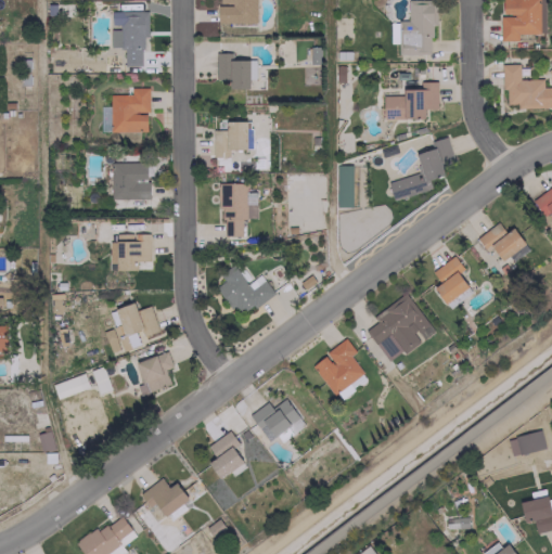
[(259,23),(258,0),(221,0),(222,5),(220,5),(220,24),(259,23)]
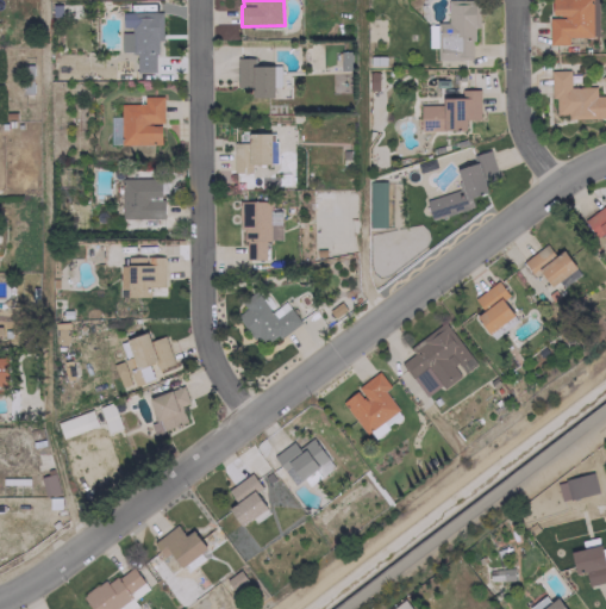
[(450,0),(450,24),(439,24),(439,61),(475,61),(475,28),(481,28),(481,0),(450,0)]
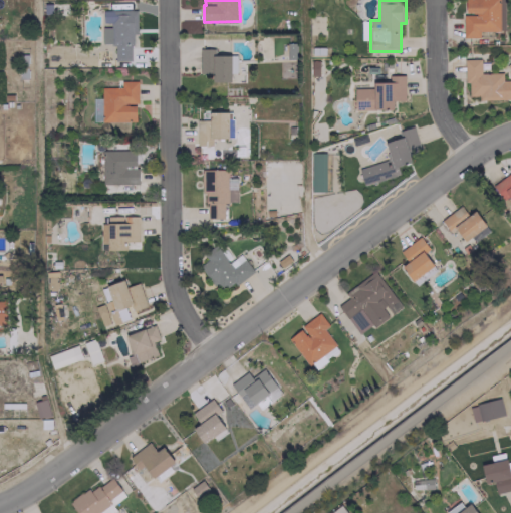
[(506,5),(501,5),(500,0),(474,0),(474,15),(465,16),(466,37),(482,37),(481,32),(506,31),(506,5)]
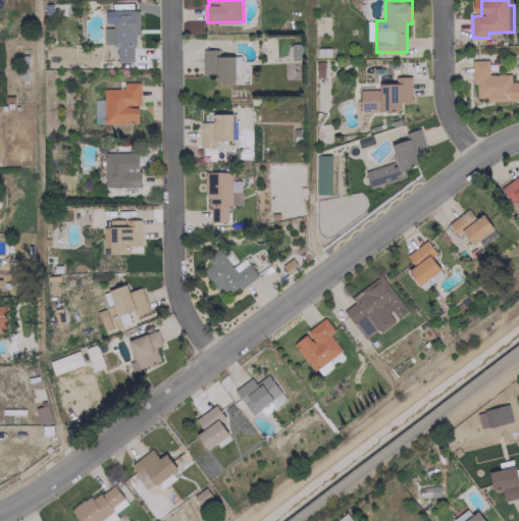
[(139,11),(107,11),(107,27),(105,27),(105,46),(119,46),(119,62),(139,62),(139,11)]
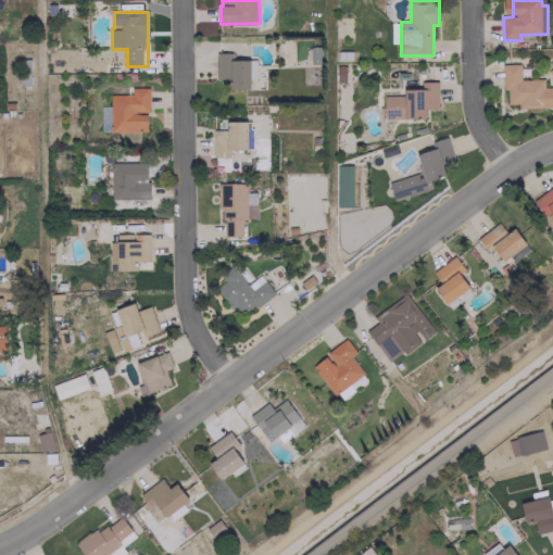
[(235,54),(218,54),(218,80),(233,80),(233,89),(252,88),(252,61),(235,61),(235,54)]
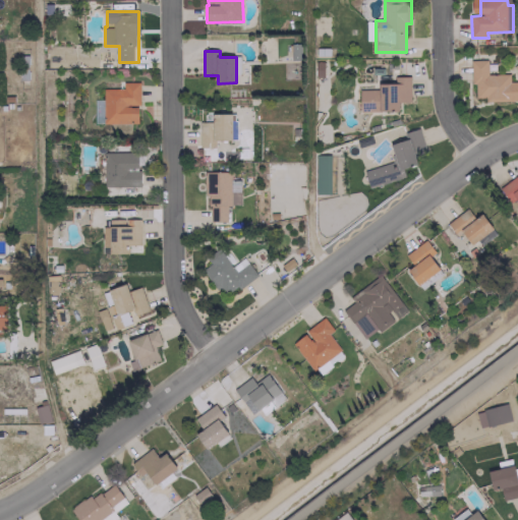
[(517,82),(511,83),(511,74),(488,75),(488,60),(474,61),(475,102),(517,101),(517,82)]
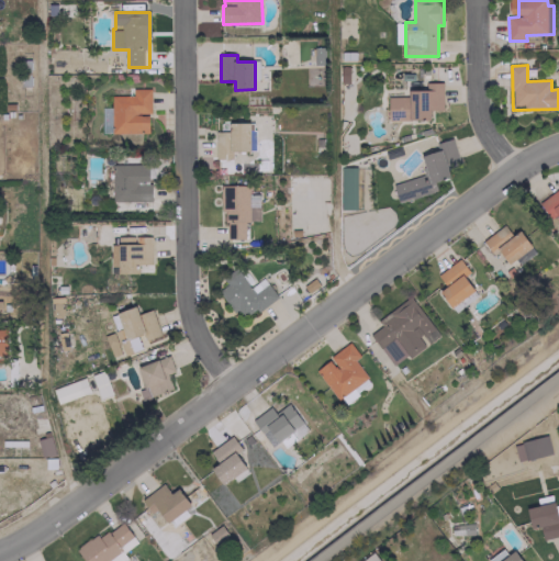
[(390,122),(433,121),(433,111),(445,111),(445,82),(427,83),(427,90),(410,91),(410,97),(389,98),(390,122)]
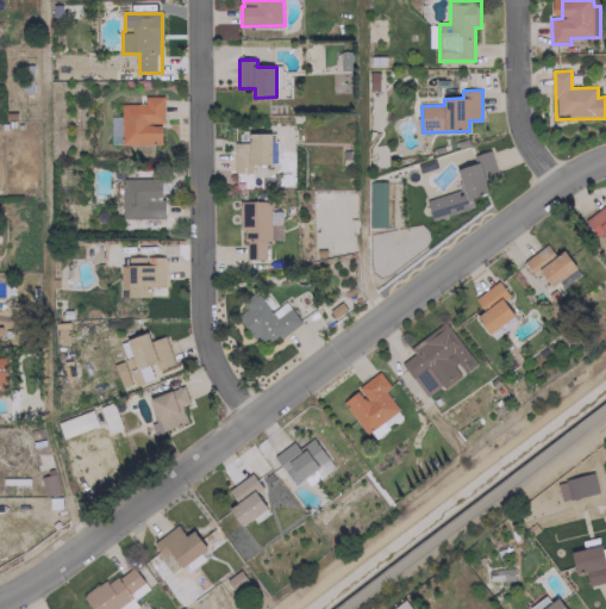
[(124,144),(163,144),(163,125),(166,125),(166,98),(147,98),(147,105),(123,106),(124,144)]
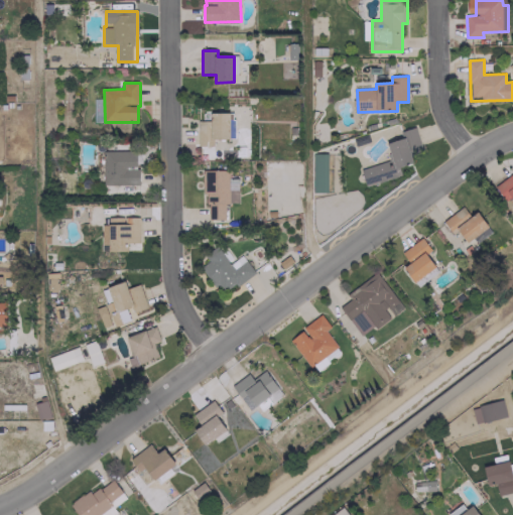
[(200,146),(215,146),(215,140),(232,139),(231,113),(213,113),(213,121),(200,121),(200,146)]
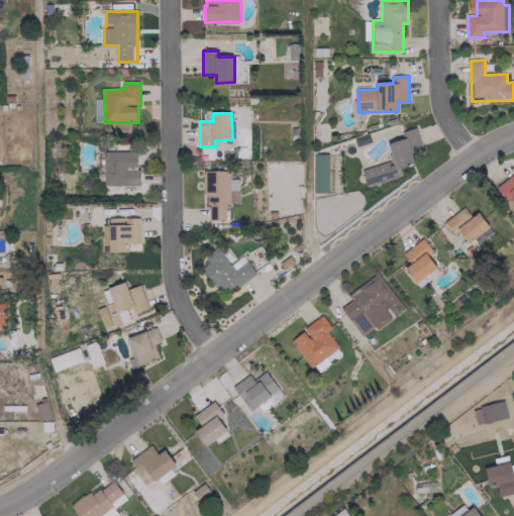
[(368,187),(404,177),(401,168),(415,164),(413,153),(424,150),(418,128),(403,132),(405,139),(389,143),(394,162),(364,170),(368,187)]
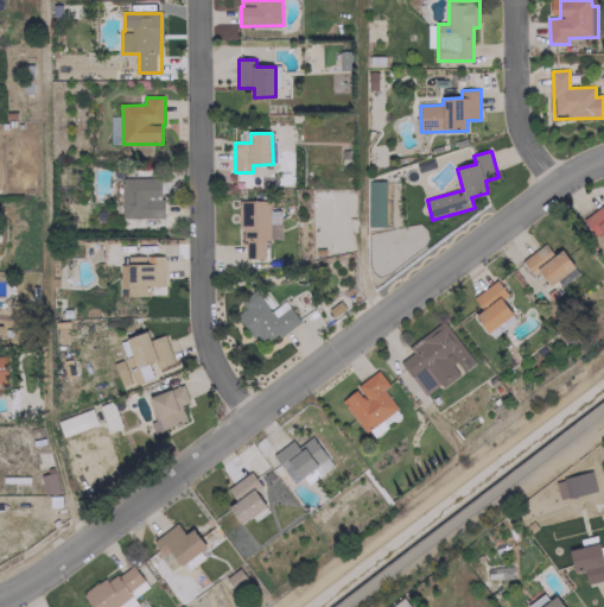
[(165,219),(164,178),(124,179),(124,219),(165,219)]
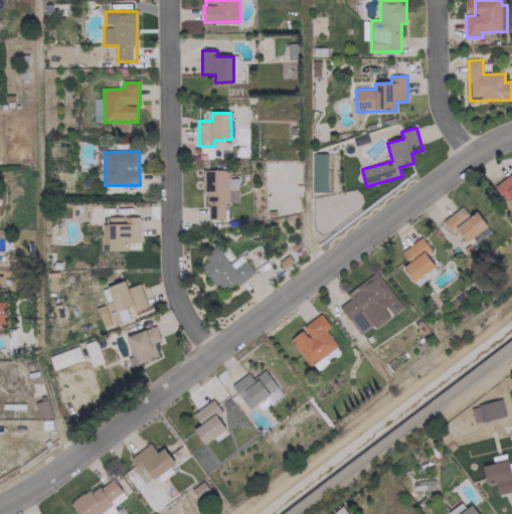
[(329,154),(313,154),(313,192),(328,192),(329,154)]
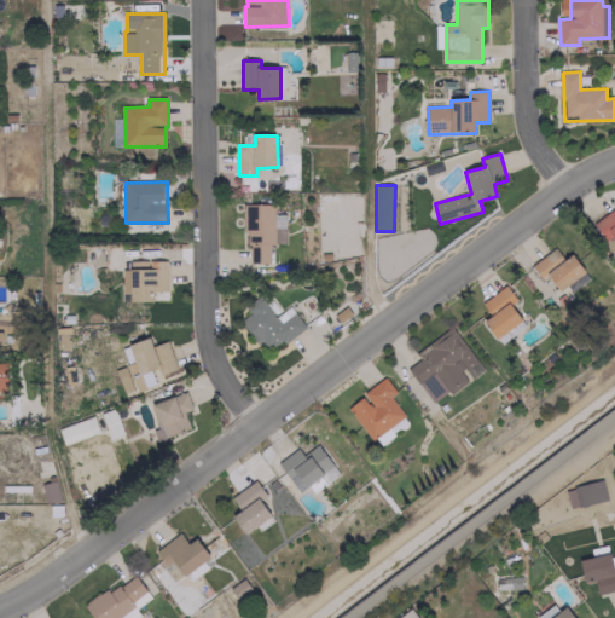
[(277,204),(244,204),(244,235),(251,235),(251,264),(273,264),(273,244),(286,244),(286,215),(277,215),(277,204)]
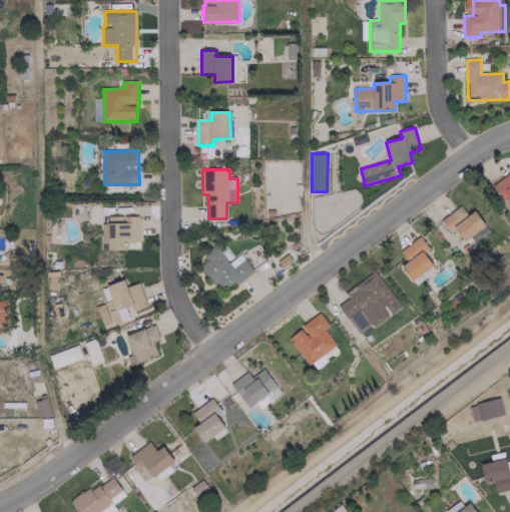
[(508,206),(509,205),(509,174),(493,187),(508,206)]
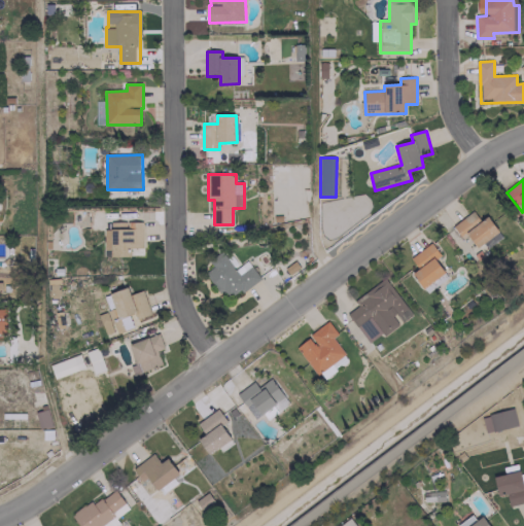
[(463,240),(469,235),(479,248),(500,233),(490,216),(482,221),(475,211),(454,225),(463,240)]
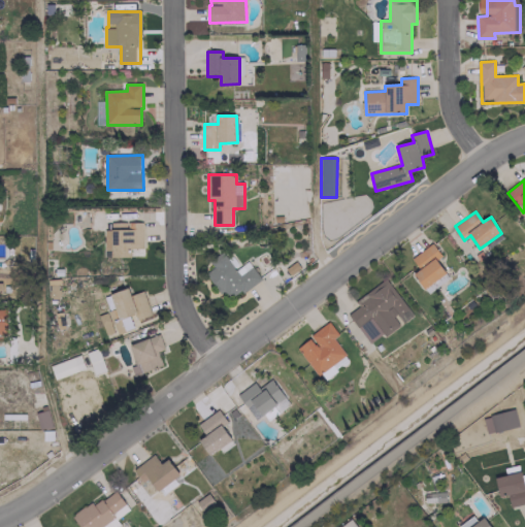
[(144,223),(112,223),(112,230),(106,230),(106,251),(113,251),(113,258),(132,258),(132,250),(144,249),(144,223)]
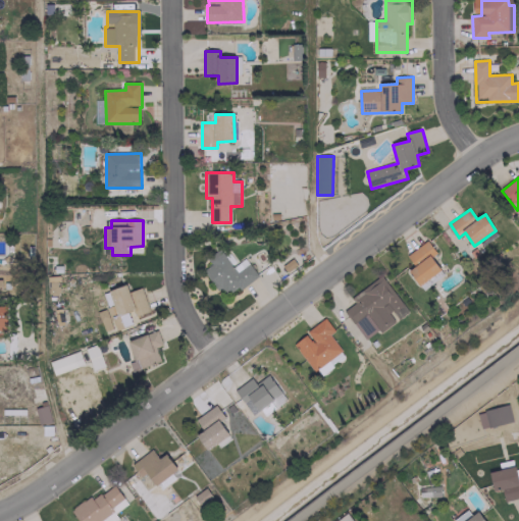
[(408,256),(416,267),(410,271),(420,285),(443,271),(432,257),(437,254),(429,242),(408,256)]
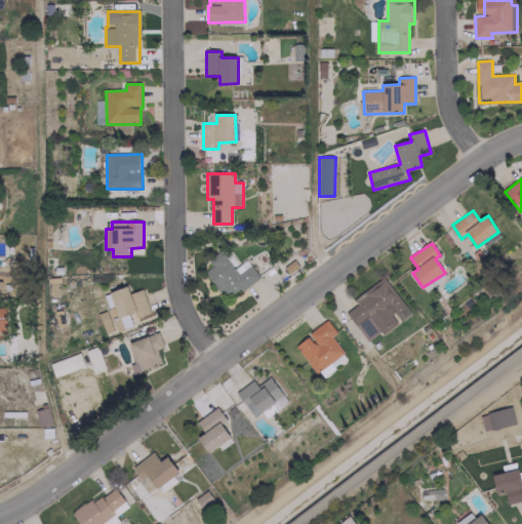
[(261,278),(248,260),(238,268),(227,252),(204,269),(228,301),(261,278)]
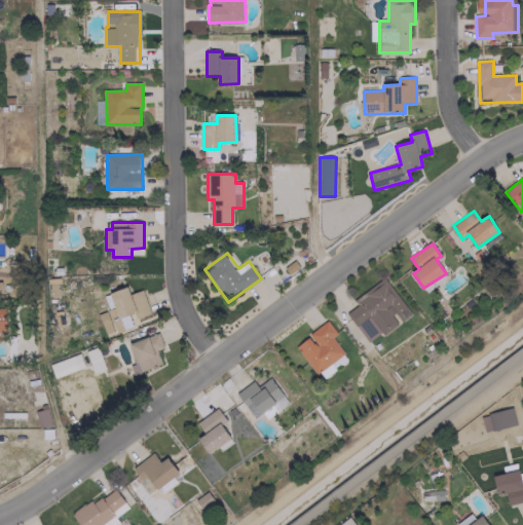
[(370,344),(412,315),(386,278),(355,300),(359,306),(348,313),(370,344)]
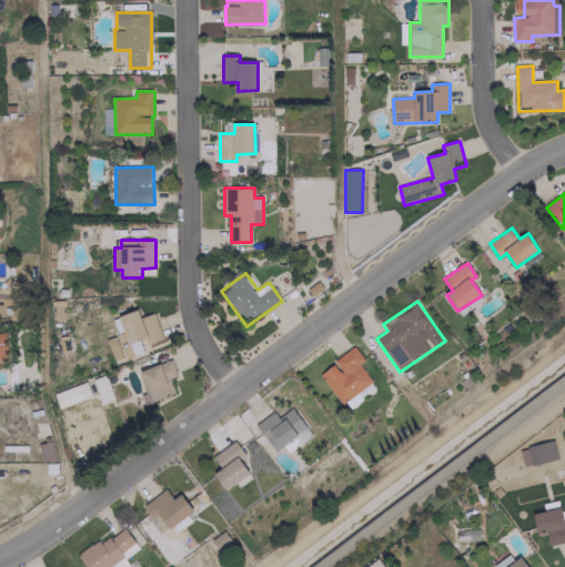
[(164,340),(155,313),(141,319),(139,310),(113,319),(128,361),(147,354),(143,347),(164,340)]
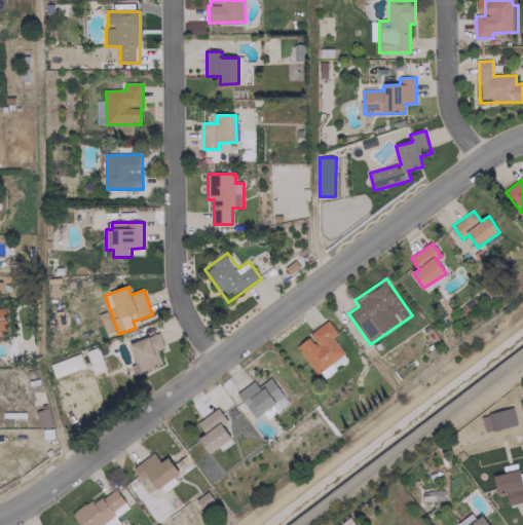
[(0,331),(9,332),(9,309),(0,308),(0,331)]
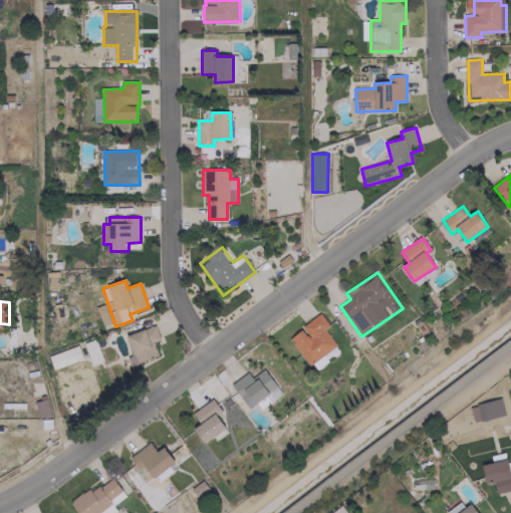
[(112,324),(105,305),(97,308),(104,327),(112,324)]
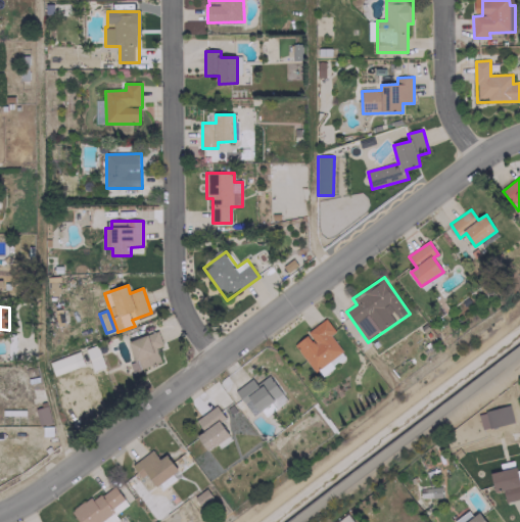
[(297,344),(319,377),(347,359),(332,336),(337,333),(328,320),(308,332),(310,336),(297,344)]
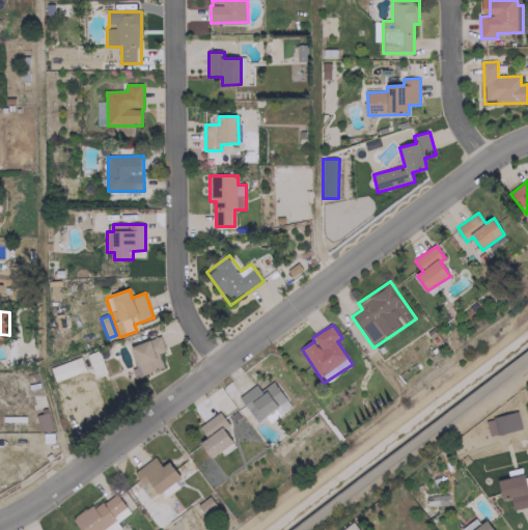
[(165,368),(160,354),(167,352),(162,336),(133,346),(143,375),(165,368)]
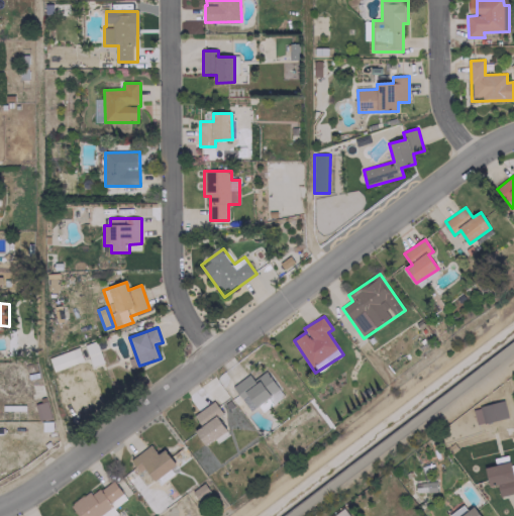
[(50,358),(56,373),(85,360),(80,347),(50,358)]
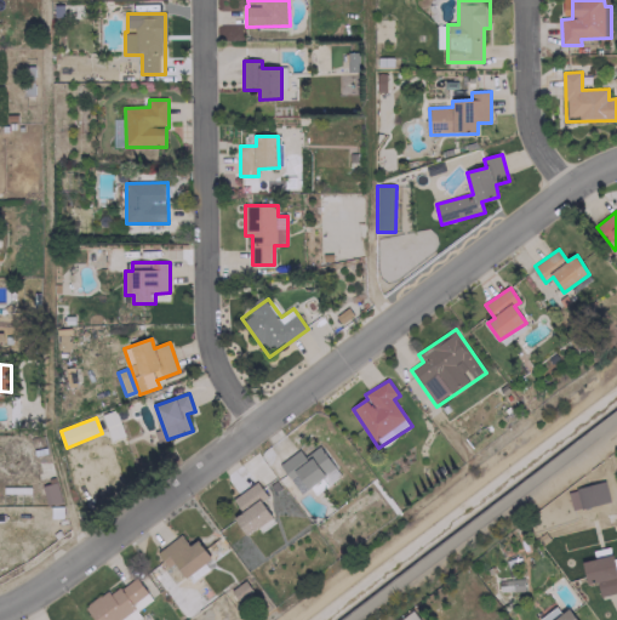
[(301,451),(281,465),(301,494),(337,470),(321,447),(306,458),(301,451)]
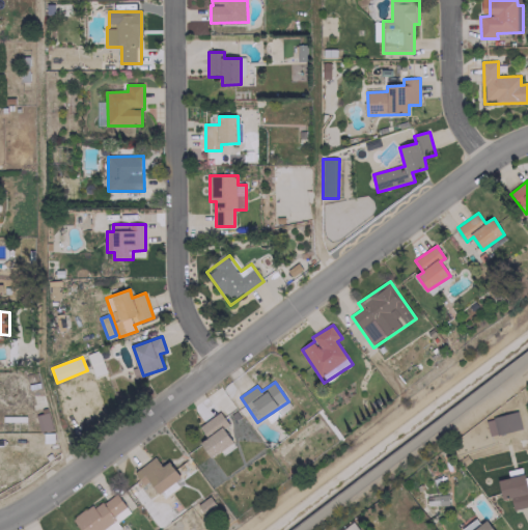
[(224,429),(230,425),(221,412),(200,427),(207,439),(201,443),(212,458),(234,443),(224,429)]
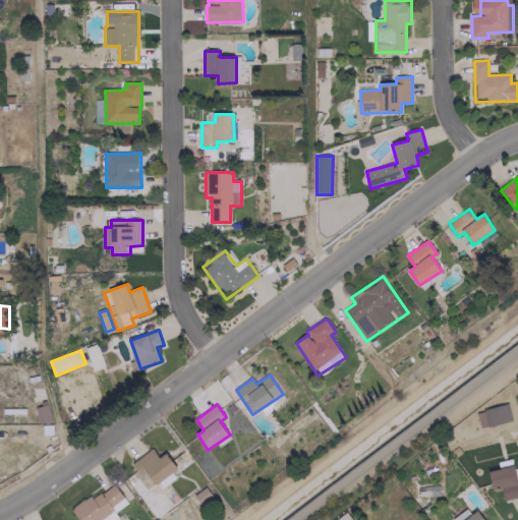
[(513,421),(509,404),(478,412),(482,429),(513,421)]
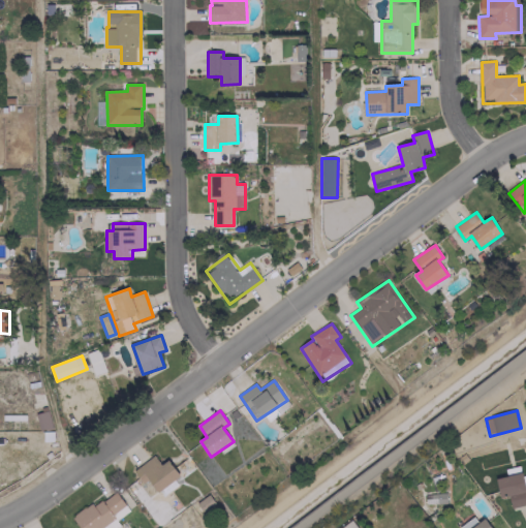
[(158,492),(182,477),(171,460),(162,465),(157,457),(134,470),(143,485),(151,479),(158,492)]
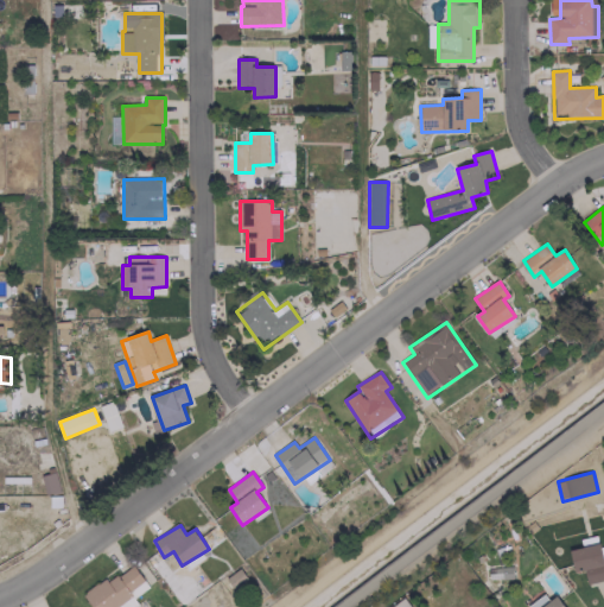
[(574,573),(586,571),(587,585),(603,582),(603,556),(601,537),(582,539),(584,549),(572,550),(574,573)]
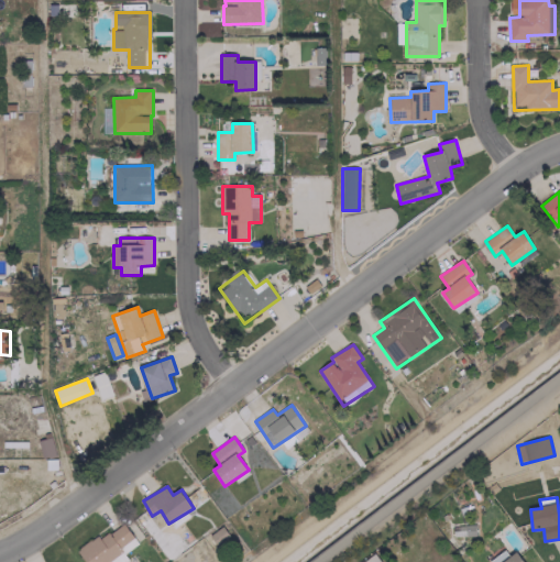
[(130,561),(125,554),(140,544),(123,521),(79,553),(86,561),(130,561)]
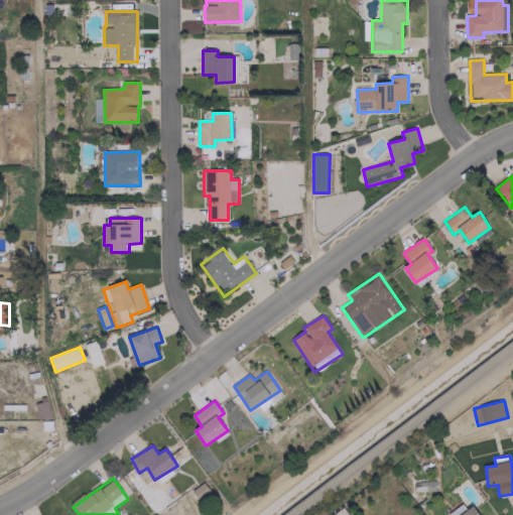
[(480,514),(471,502),(453,514),(480,514)]
